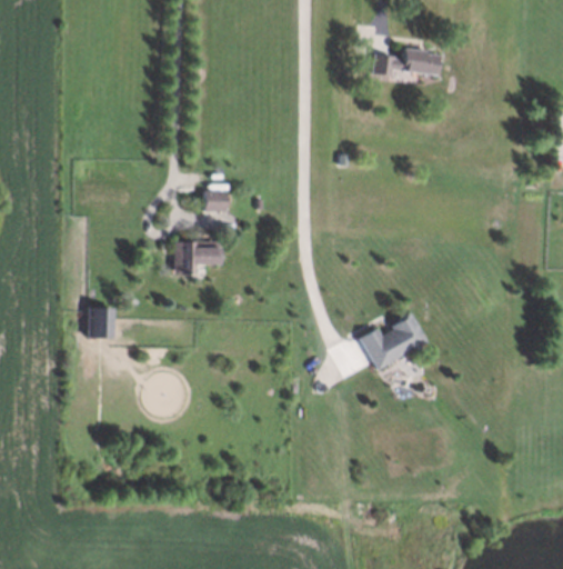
[(376,53),(374,73),(394,76),(394,70),(439,75),(441,52),(406,49),(406,57),(376,53)]
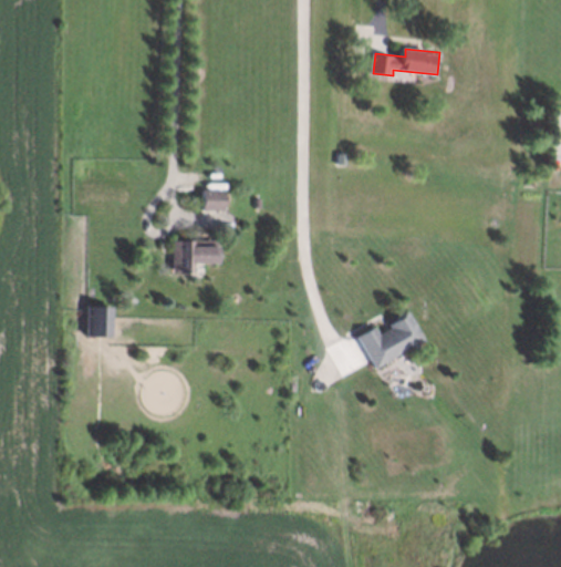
[(227,189),(205,191),(206,210),(228,210),(227,189)]
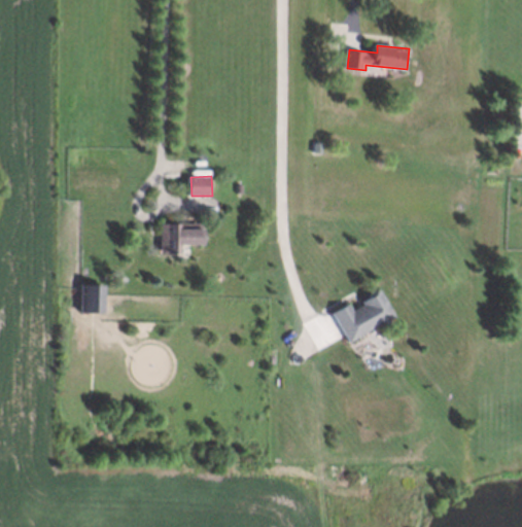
[(205,245),(205,224),(163,223),(163,253),(182,253),(182,244),(205,245)]
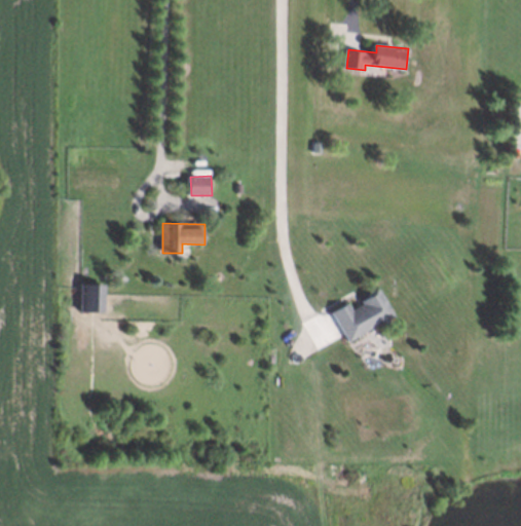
[(107,312),(107,285),(83,284),(82,311),(107,312)]
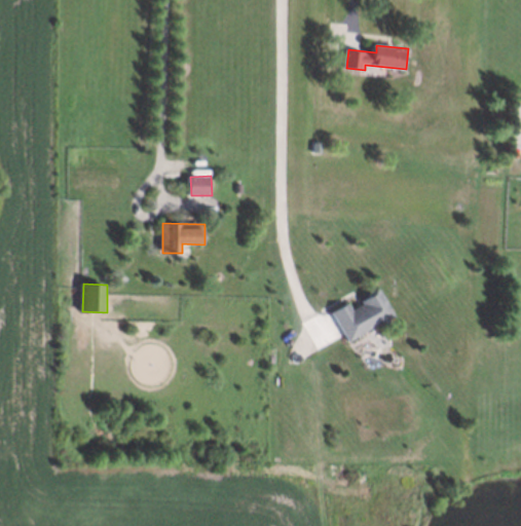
[(351,303),(335,311),(349,340),(397,317),(384,292),(352,306),(351,303)]
